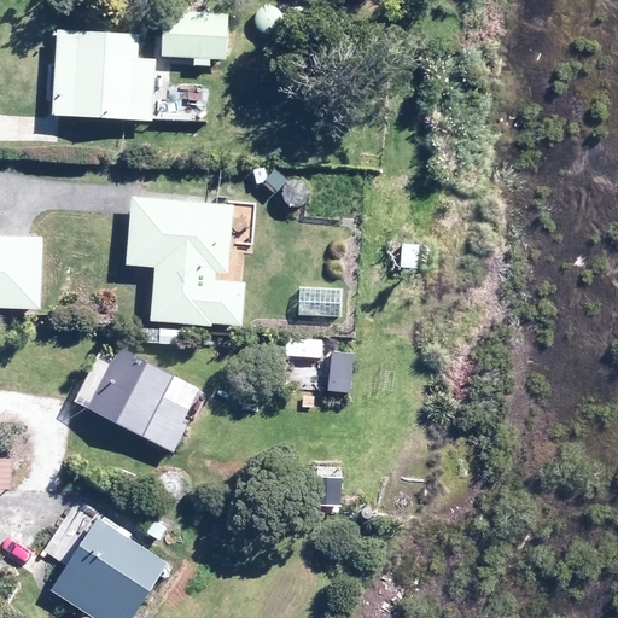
[(161,58),(225,60),(227,15),(163,11),(161,58)]
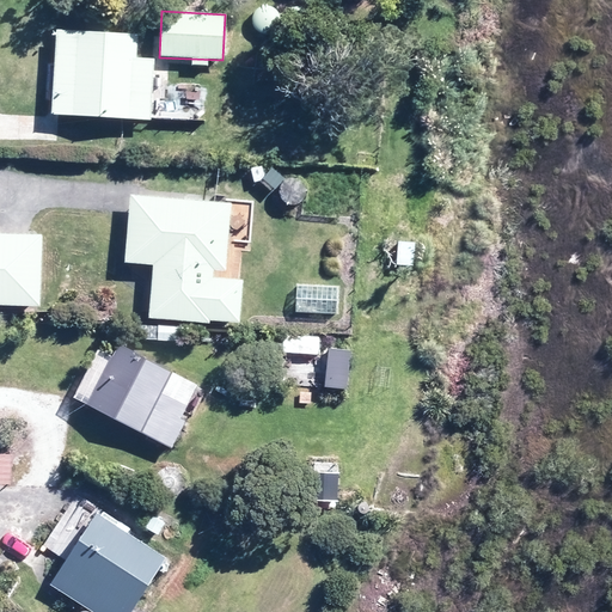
[(73,30),(68,115),(132,120),(136,35),(73,30)]
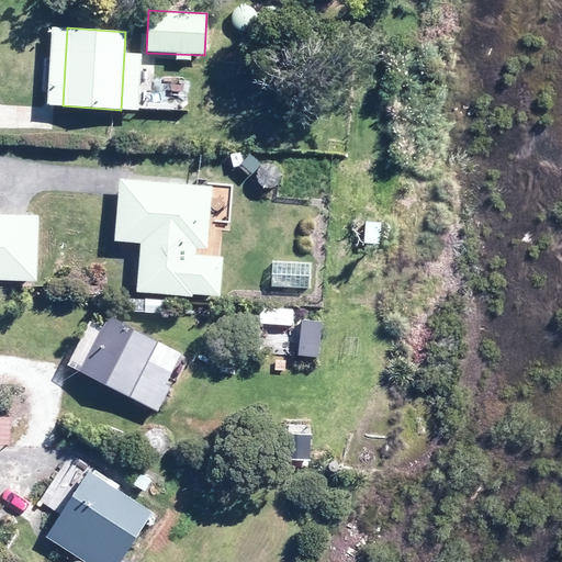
[(114,240),(142,243),(137,292),(192,296),(193,293),(220,295),(224,258),(195,256),(197,247),(206,248),(213,188),(120,179),(114,240)]
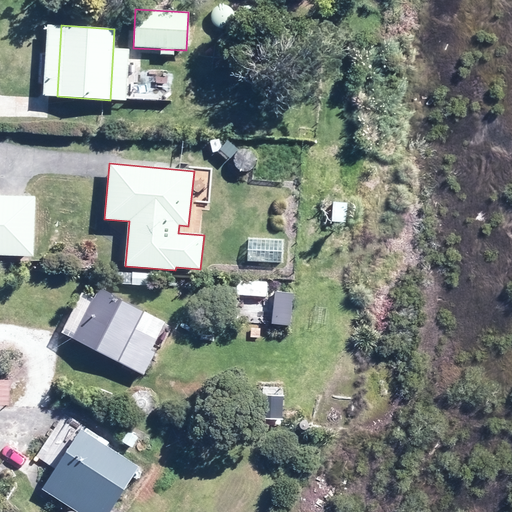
[(35,195),(0,194),(0,253),(33,255),(35,195)]
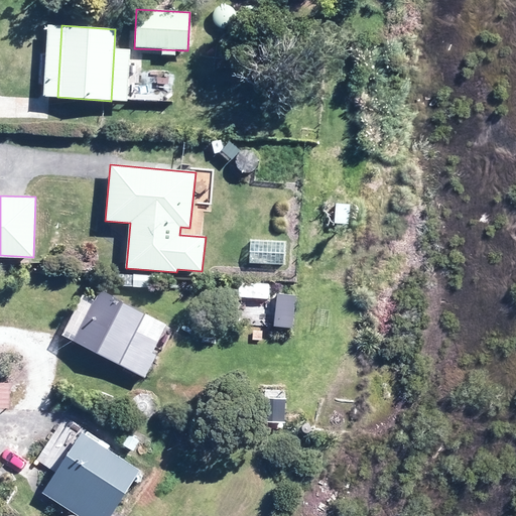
[(338,202),(337,221),(349,222),(350,202),(338,202)]
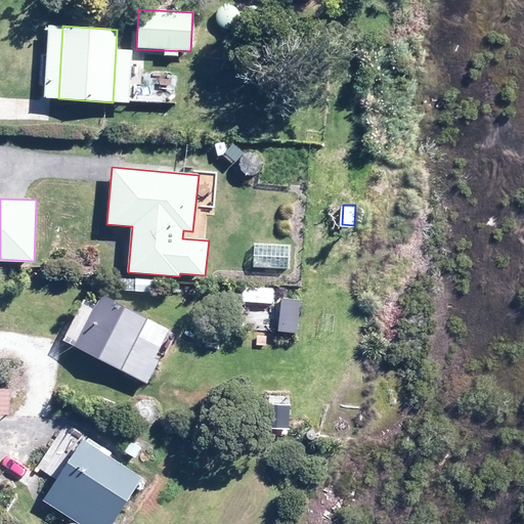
[(254,265),(289,267),(290,244),(255,242),(254,265)]
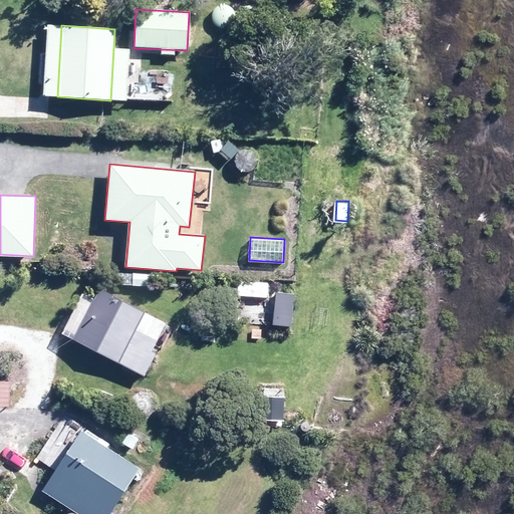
[(232,302),(264,303),(265,286),(233,285),(232,302)]
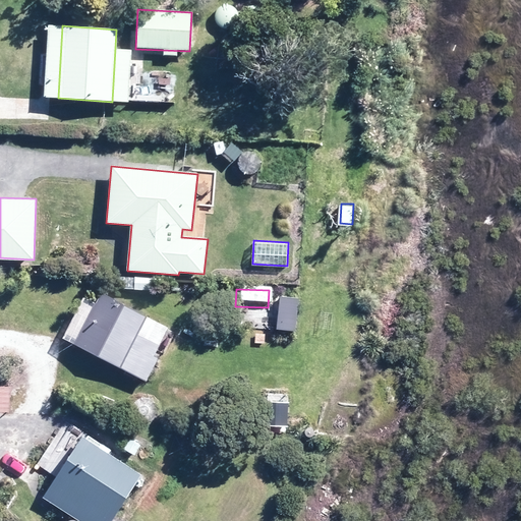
[(147,381),(158,357),(154,356),(159,345),(136,335),(146,315),(101,293),(75,346),(147,381)]
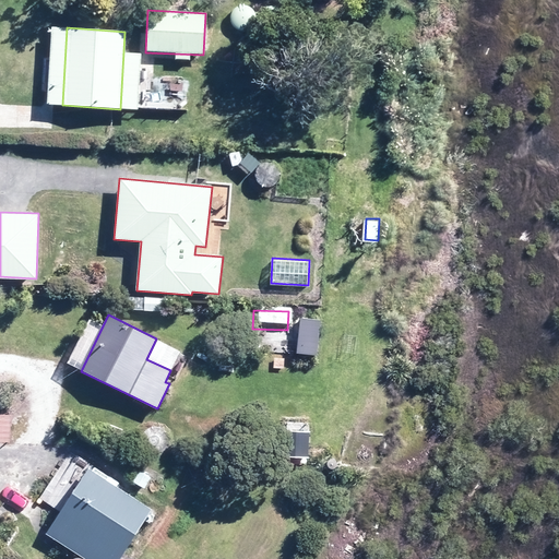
[(299,317),(296,352),(317,354),(320,319),(299,317)]
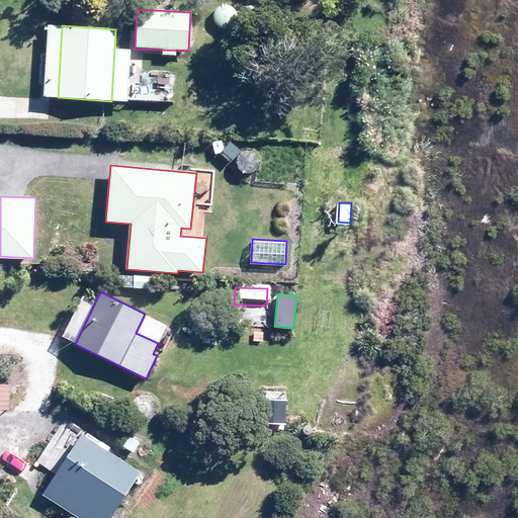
[(0,410),(8,411),(9,385),(0,384),(0,410)]
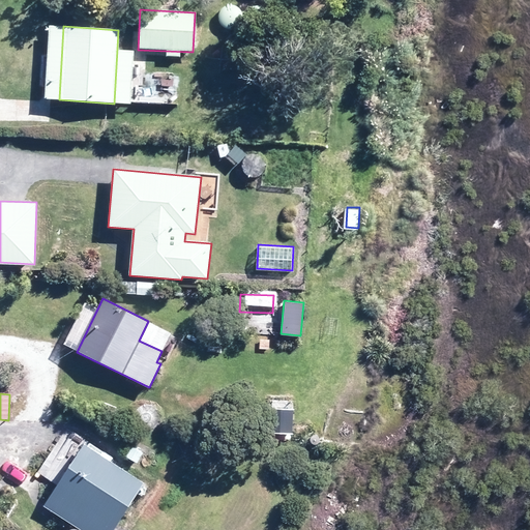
[(285,413),(284,428),(302,429),(303,414),(285,413)]
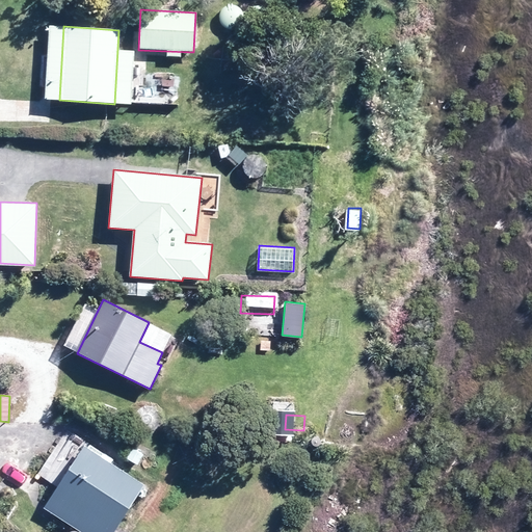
[(318,431),(318,428),(318,419),(307,418),(307,428),(306,431),(318,431)]
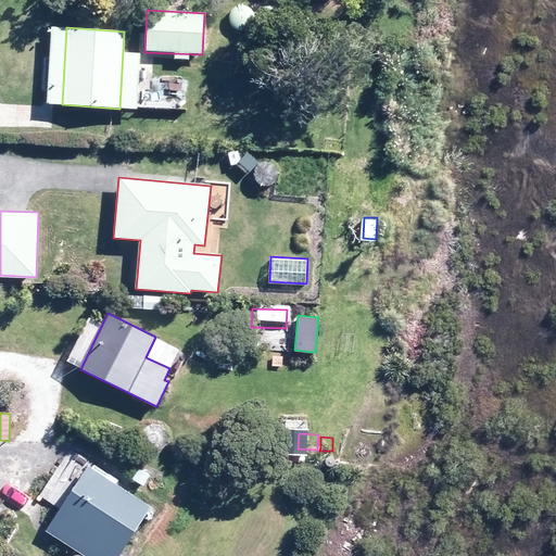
[(151,507),(88,466),(79,478),(76,476),(58,505),(61,507),(46,531),(84,555),(158,555),(142,546),(144,544),(131,536),(151,507)]
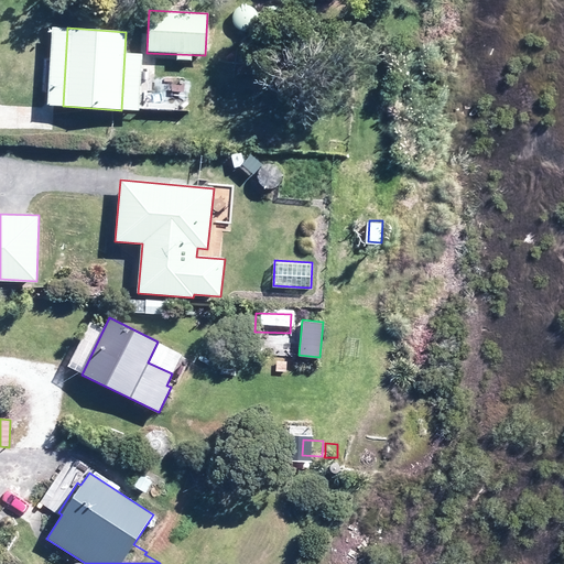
[(134,484),(147,491),(152,480),(141,474),(134,484)]
